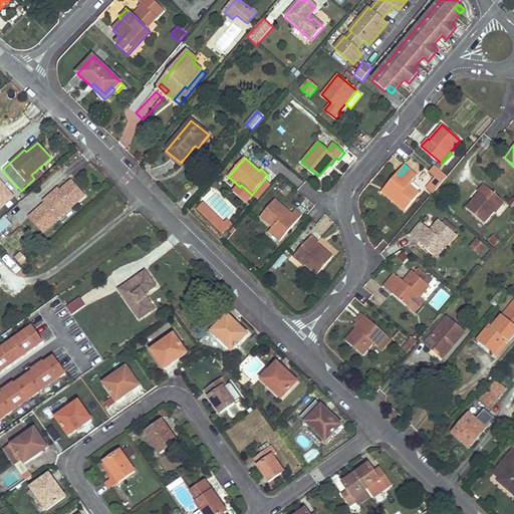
[(434,167),(430,173),(436,178),(442,183),(447,178),(434,167)]
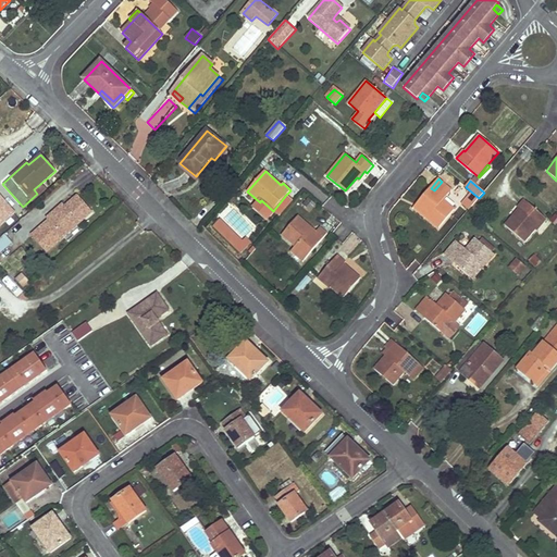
[(453,190),(442,182),(434,190),(431,188),(416,205),(428,215),(425,218),(438,229),(455,210),(444,201),(453,190)]
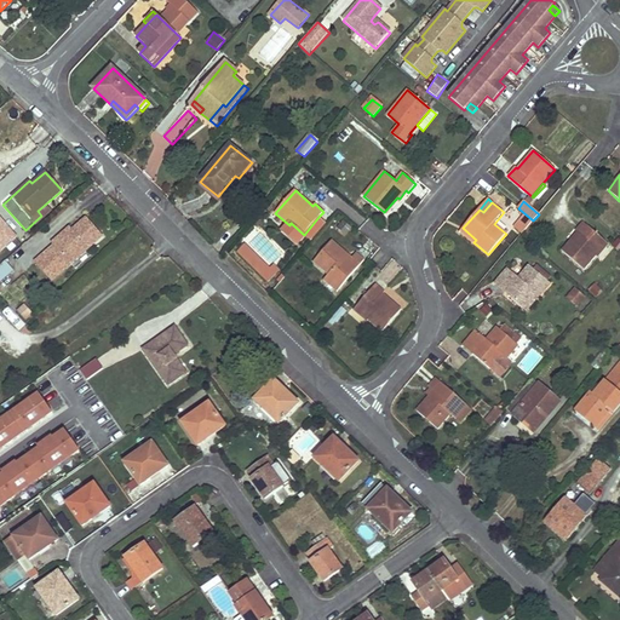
[(517,210),(506,219),(511,224),(522,214),(517,210)]
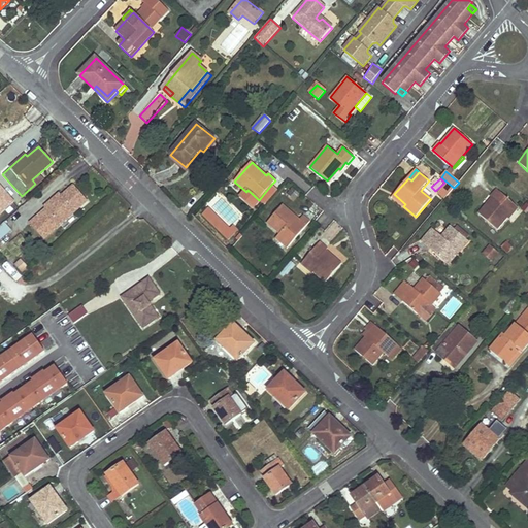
[(0,216),(17,202),(0,184),(0,216)]
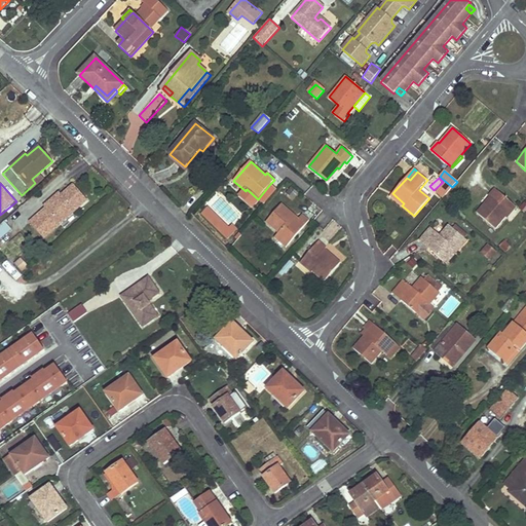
[(258,199),(264,204),(276,189),(270,184),(258,199)]
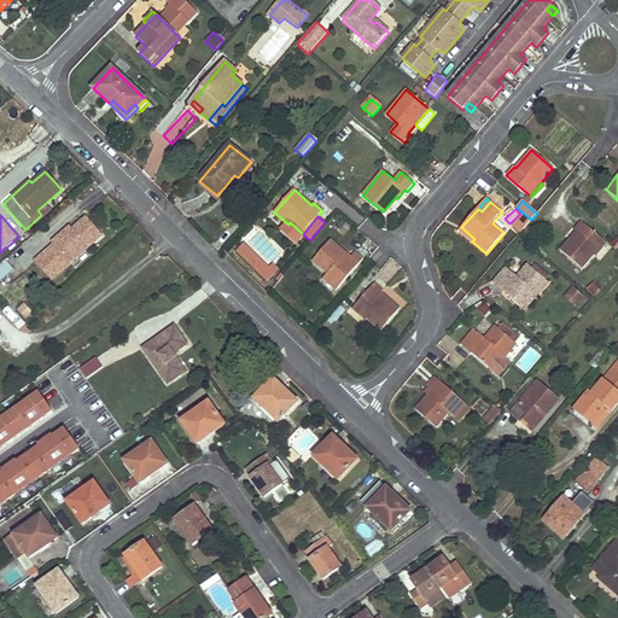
[(523,231),(529,223),(522,216),(516,225),(523,231)]
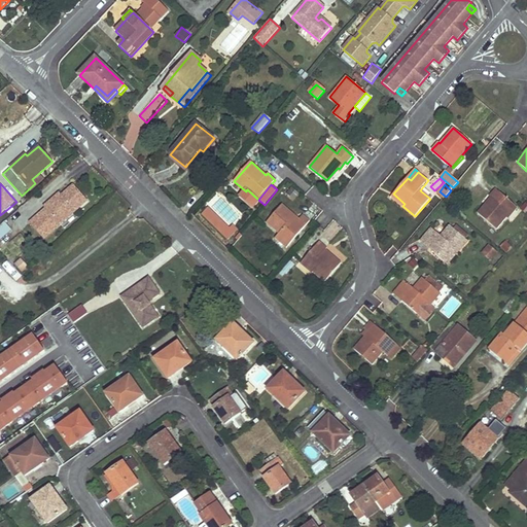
[(86,201),(73,185),(62,195),(53,203),(49,201),(27,220),(43,239),(50,233),(46,230),(56,220),(60,224),(86,201)]
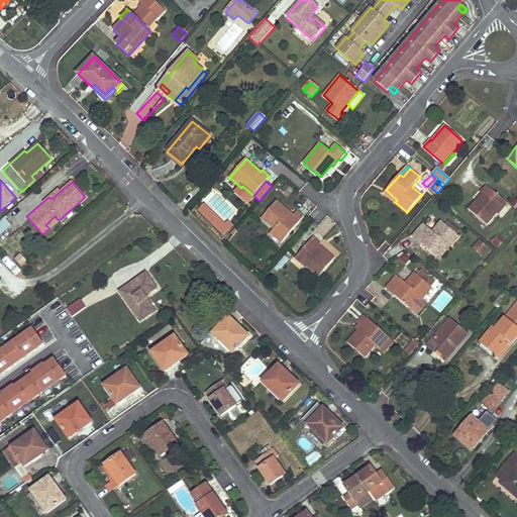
[(251,199),(253,196),(242,186),(241,188),(240,189),(251,199)]
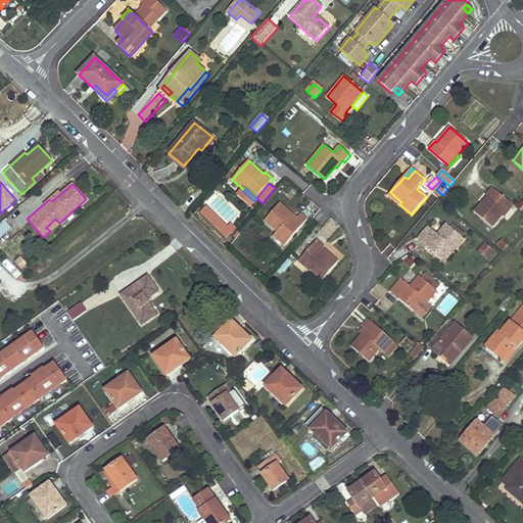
[(511,204),(492,188),(485,195),(473,211),(492,228),(503,217),(502,216),(511,204)]
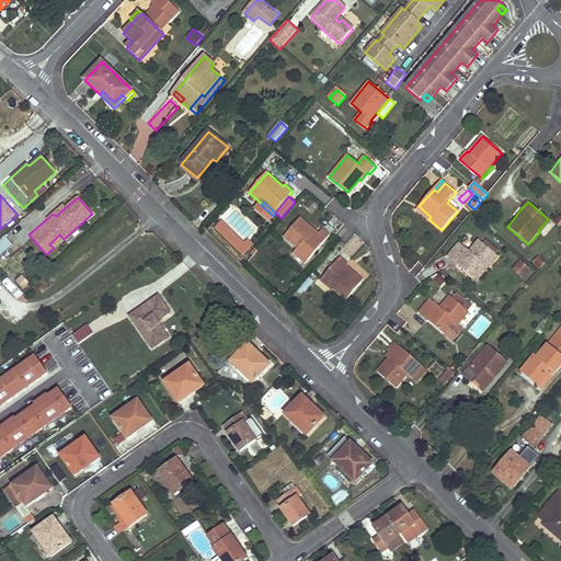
[(66,207),(64,205),(53,214),(56,216),(66,207)]
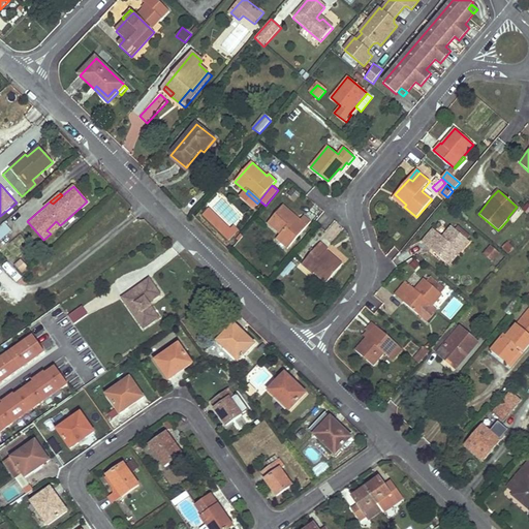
[(406,205),(395,194),(393,197),(404,207),(406,205)]
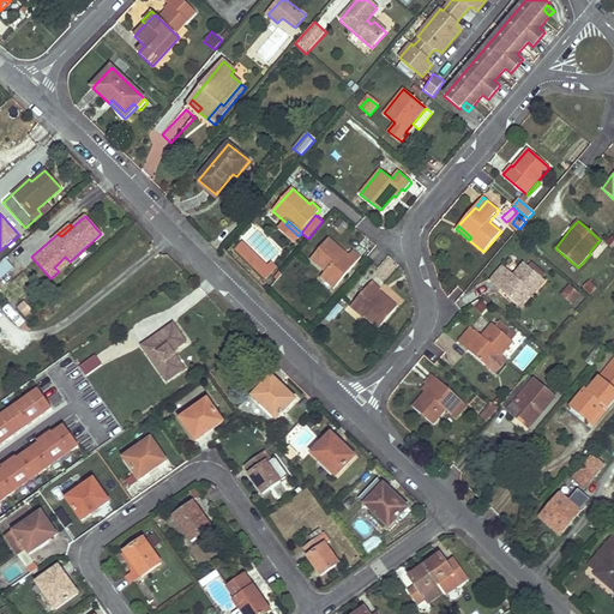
[(349,256),(329,239),(311,259),(325,272),(323,276),(336,287),(361,258),(353,251),(349,256)]
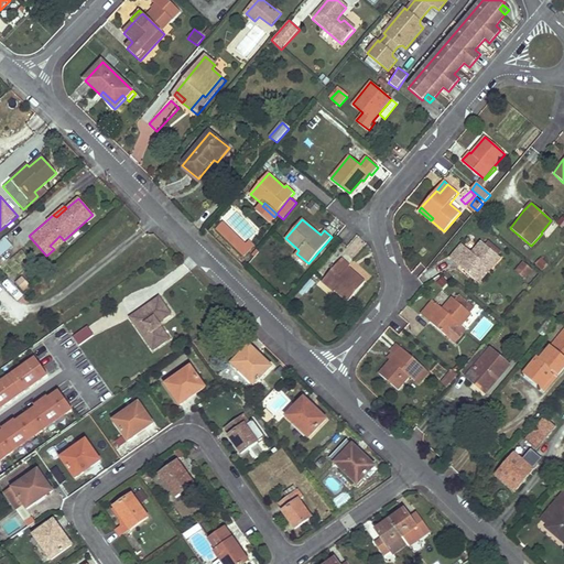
[(554,223),(551,220),(541,232),(542,234),(544,235),(554,223)]
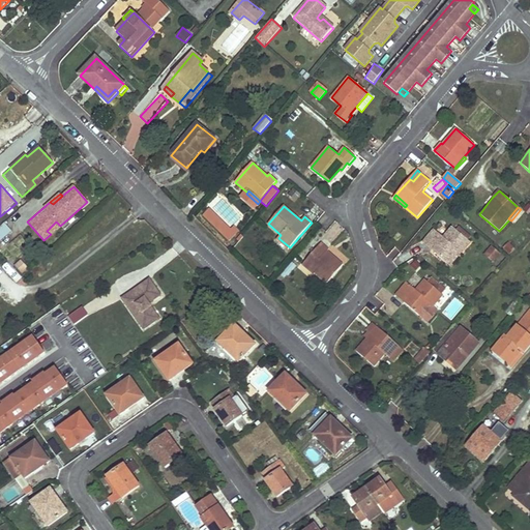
[(222,224),(209,211),(205,216),(217,229),(222,224)]
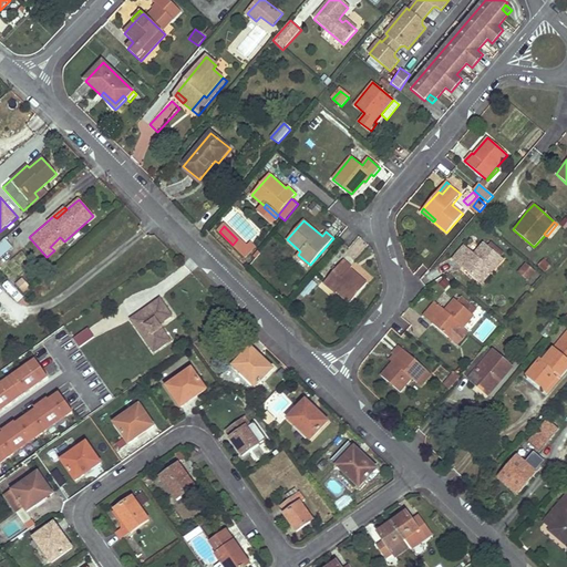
[(60,237),(50,247),(54,250),(64,241),(60,237)]
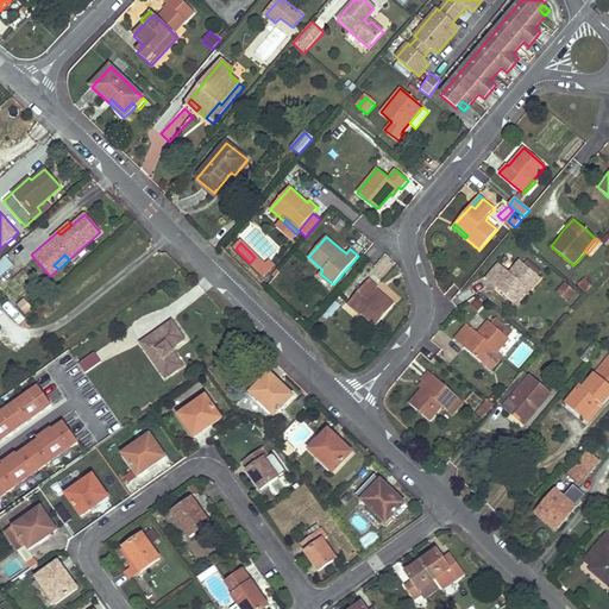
[(0,277),(1,278),(14,265),(6,256),(0,259),(0,277)]
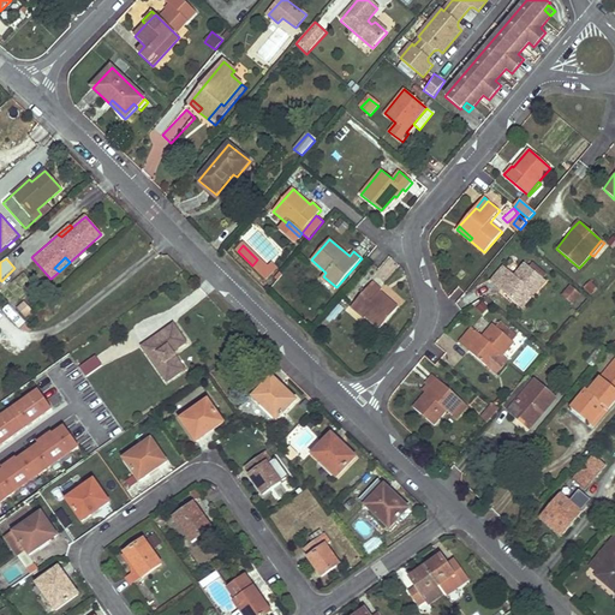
[(268,269),(257,260),(252,266),(262,275),(268,269)]
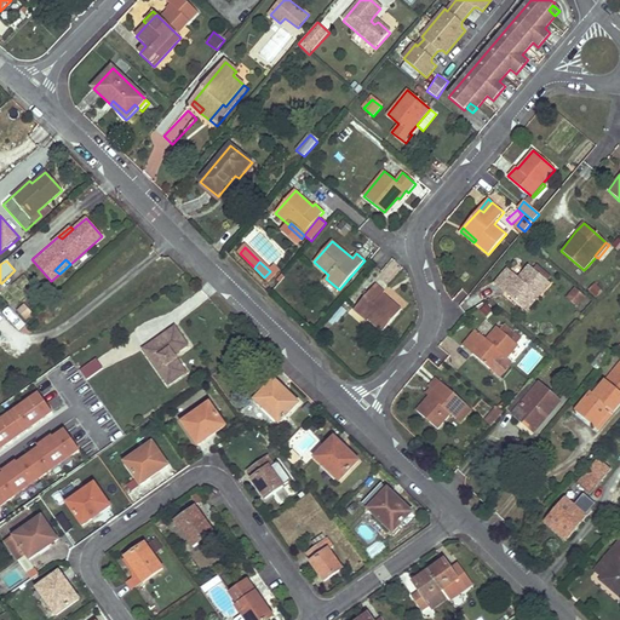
[(550,283),(529,265),(518,279),(507,269),(497,281),(507,291),(505,293),(523,308),(534,296),(538,298),(550,283)]
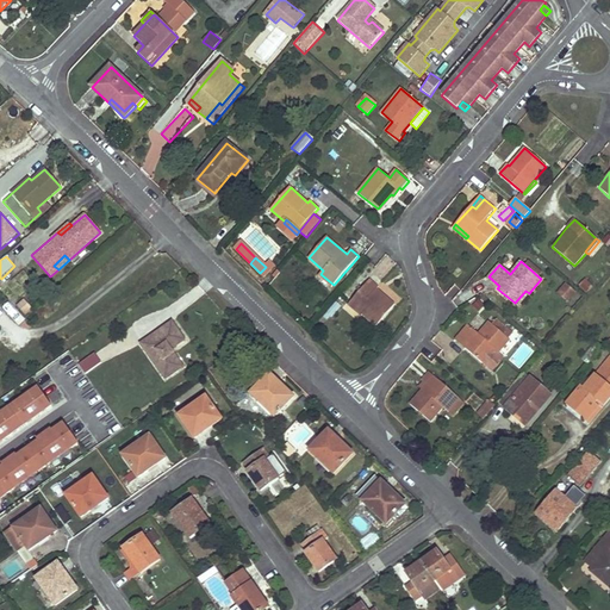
[(266,279),(275,268),(269,263),(266,267),(260,273),(266,279)]
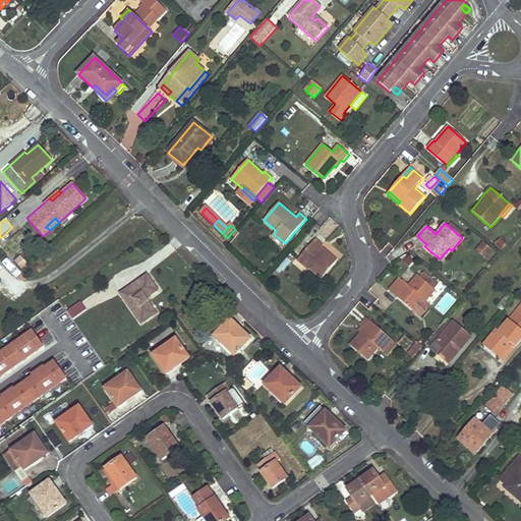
[(285,243),(274,234),(272,236),(283,245),(285,243)]
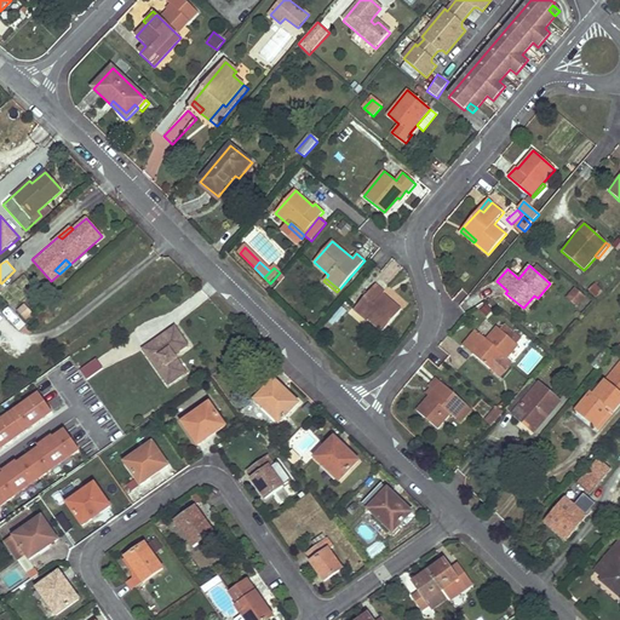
[(507,291),(497,281),(495,283),(505,293),(507,291)]
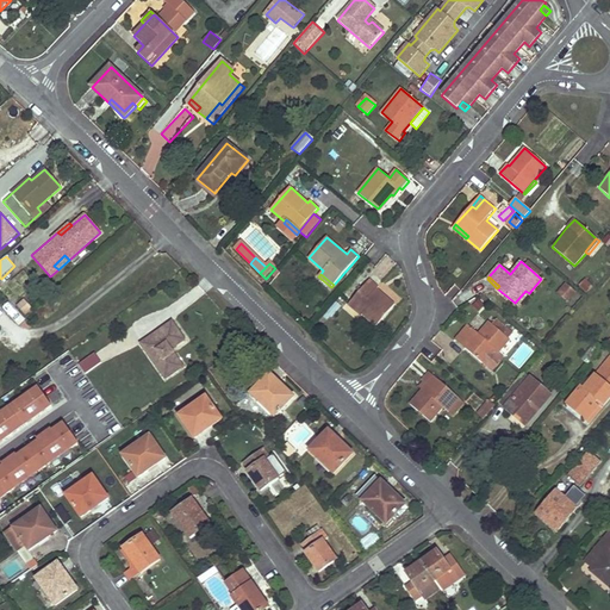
[(379,288),(369,280),(352,302),(365,312),(362,315),(375,327),(396,305),(378,290),(379,288)]
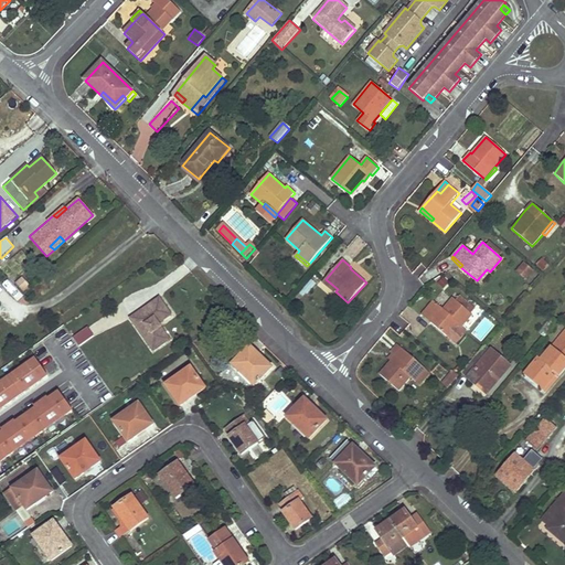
[(526,280),(534,272),(525,263),(516,272),(526,280)]
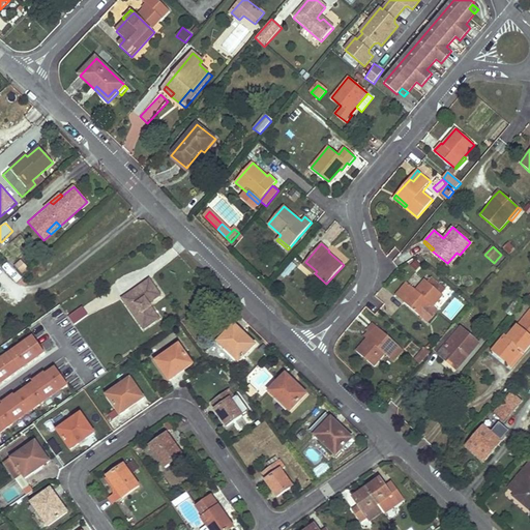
[(460,255),(457,253),(447,263),(450,265),(460,255)]
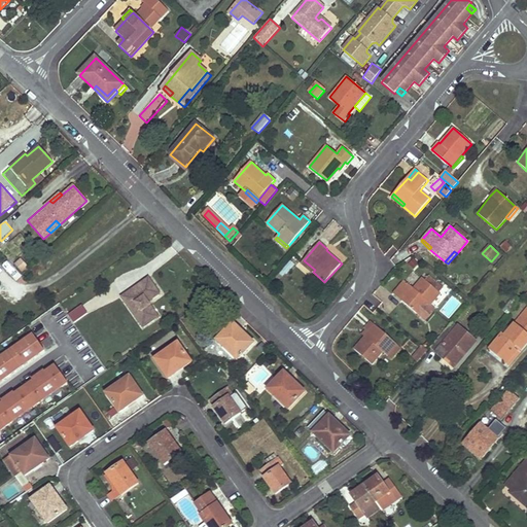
[(20,257),(12,265),(22,274),(29,267),(20,257)]
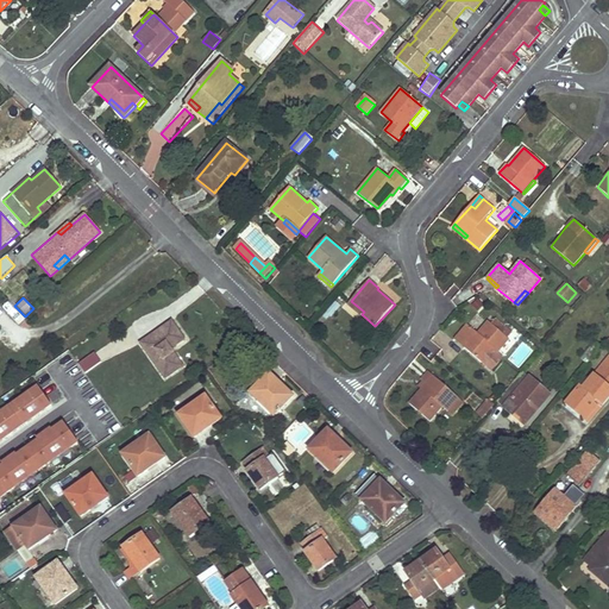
[(364,312),(351,301),(347,305),(360,316),(362,314),(364,312)]
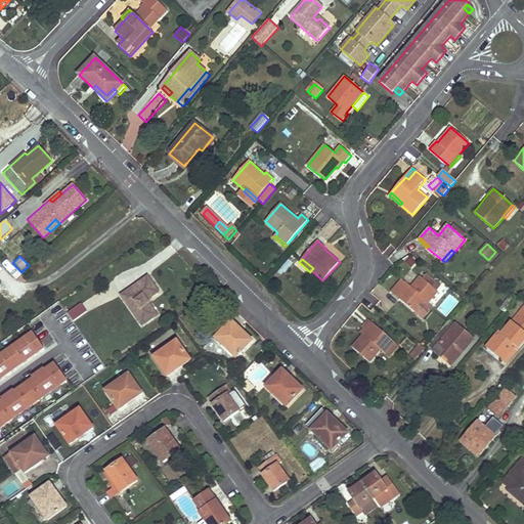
[(427,275),(424,279),(429,285),(433,280),(427,275)]
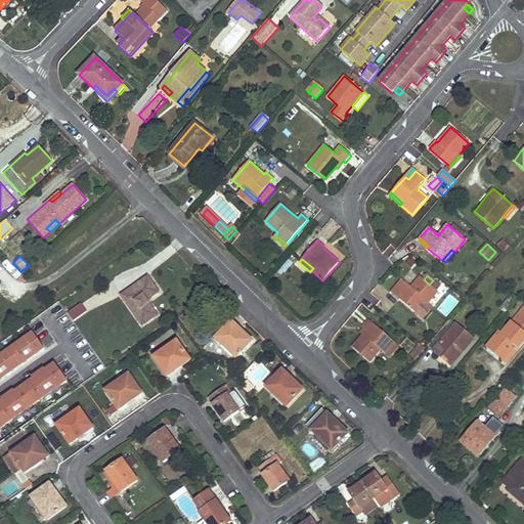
[(147,276),(121,296),(142,326),(158,315),(149,304),(147,305),(144,302),(146,300),(159,292),(147,276)]
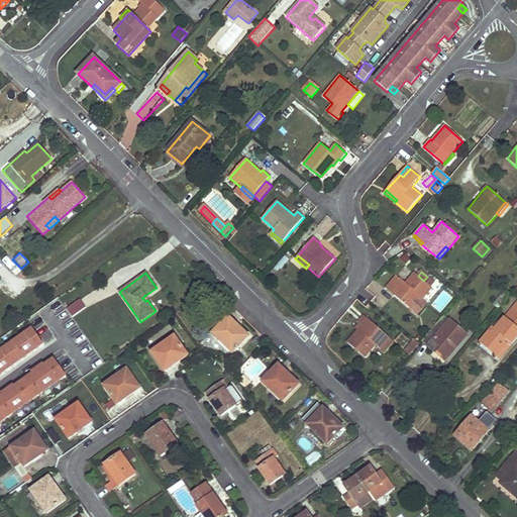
[(423,281),(418,276),(415,274),(407,285),(397,276),(388,287),(396,294),(395,296),(417,315),(426,304),(422,301),(432,289),(431,288),(435,284),(427,277),(423,281)]
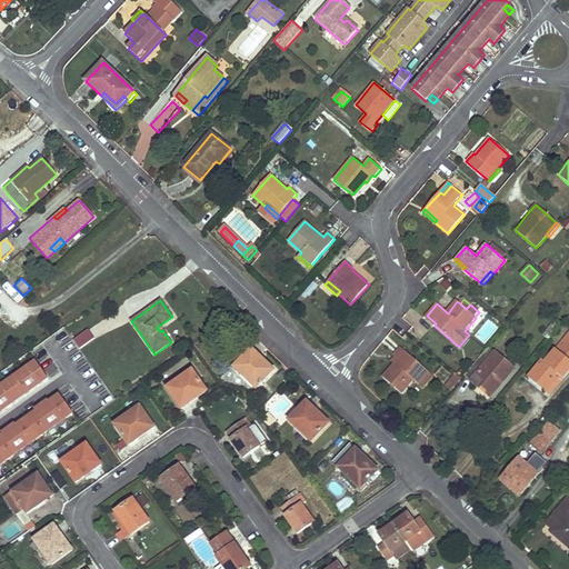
[(436,323),(427,316),(425,317),(435,326),(436,323)]
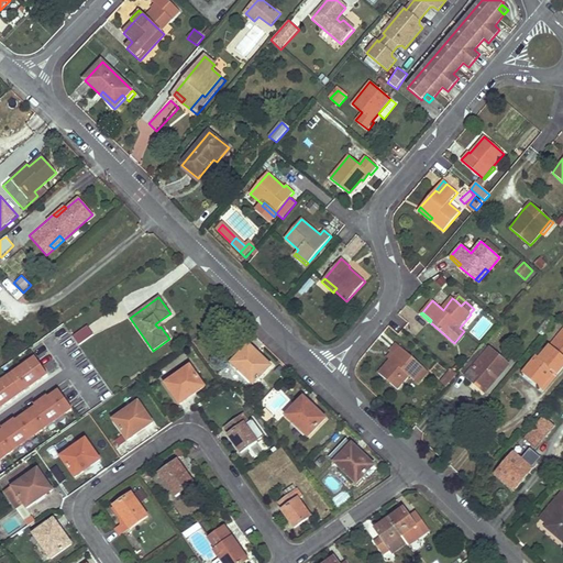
[(483,317),(472,333),(481,340),(492,323),(483,317)]
